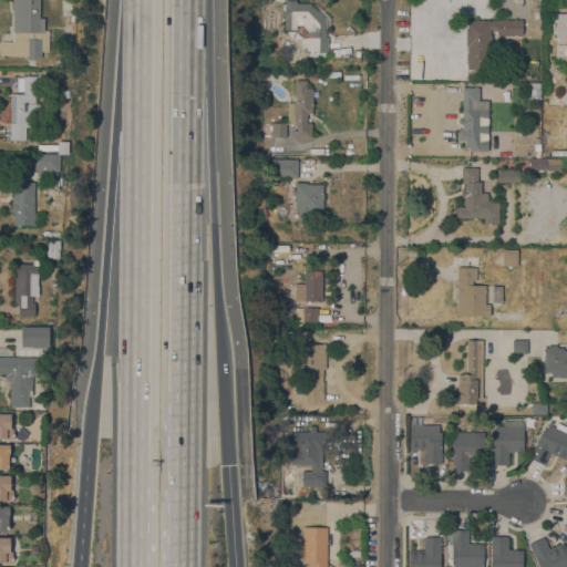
[(39,0),(39,18),(44,18),(44,32),(49,32),(49,50),(41,50),(41,57),(0,57),(0,42),(12,42),(12,0),(39,0)]
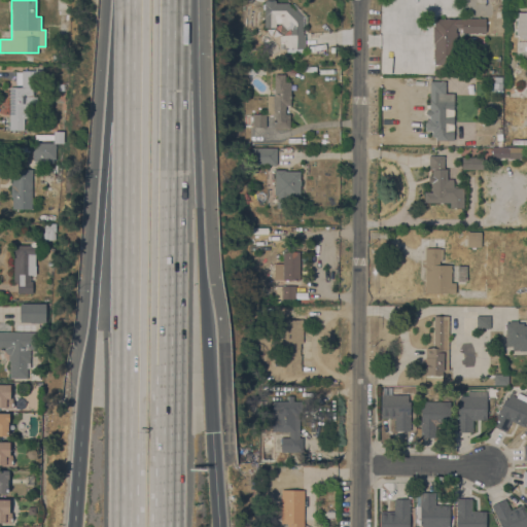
[(286,51),(286,48),(279,48),(279,36),(275,31),(281,25),(281,24),(276,24),(276,28),(265,28),(265,1),(275,1),(275,3),(288,3),(290,6),(293,3),(306,16),(306,29),(303,29),(303,35),(305,35),(305,48),(292,48),(292,51),(286,51)]
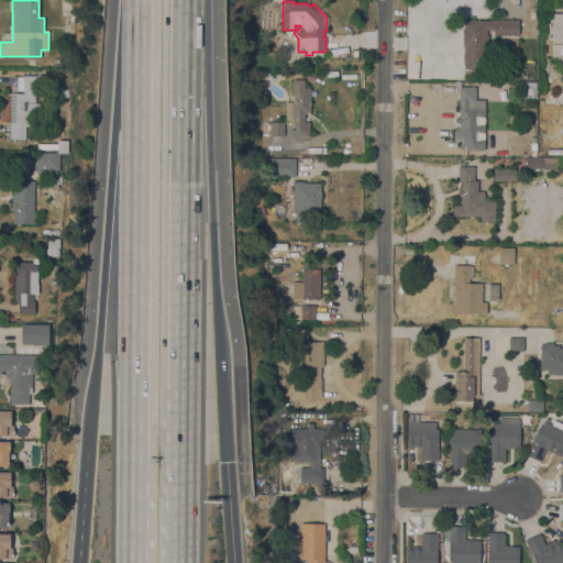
[(562,43),(558,43),(558,39),(552,39),(552,13),(562,13),(562,12),(562,43)]
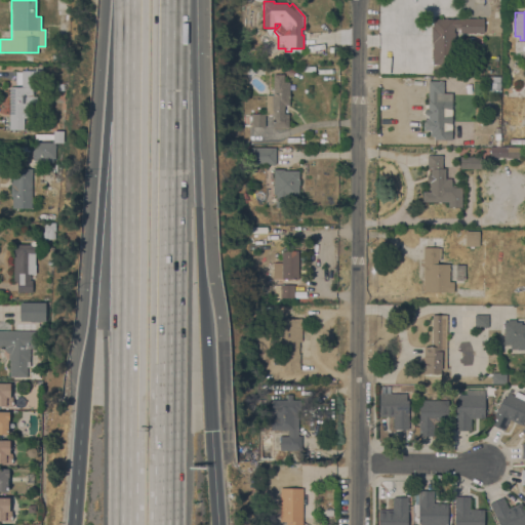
[(483,18),(483,33),(459,33),(459,28),(453,28),(453,32),(454,32),(454,56),(453,56),(453,65),(432,65),(432,64),(431,64),(431,62),(432,62),(432,55),(432,49),(432,42),(431,42),(431,27),(433,26),(433,25),(432,25),(432,23),(433,23),(433,18),(459,18),(483,18)]
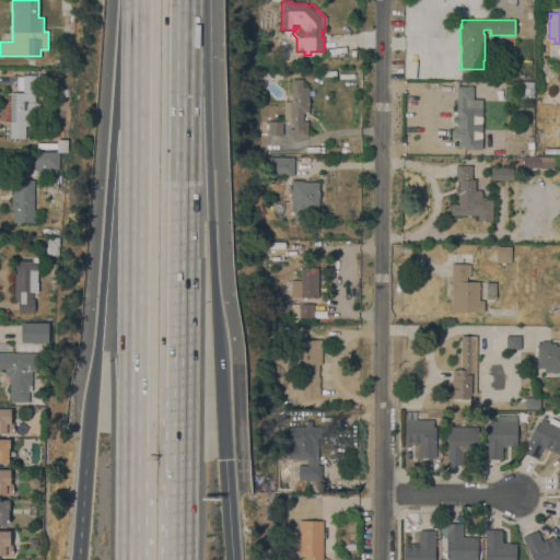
[(272,78),(263,88),(257,82),(268,72),(272,78)]
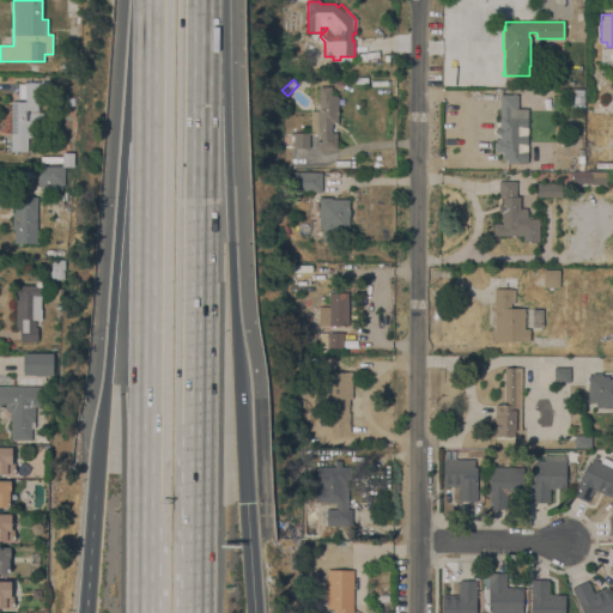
[(18,102),(18,84),(25,84),(25,83),(41,83),(41,82),(49,82),(49,104),(42,104),(42,102),(38,102),(38,113),(42,113),(42,125),(38,125),(38,138),(28,138),(28,152),(18,151),(18,153),(12,153),(12,151),(11,151),(11,102),(18,102)]
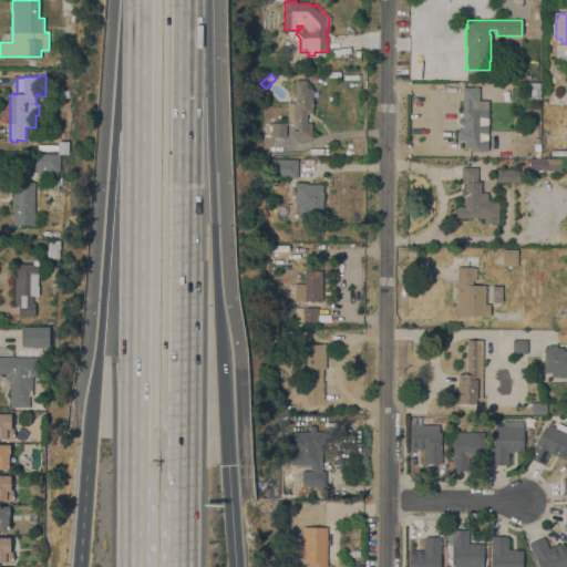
[(307,80),(307,89),(312,89),(312,114),(307,114),(307,123),(311,123),(311,138),(295,137),(295,124),(287,124),(287,103),(295,103),(295,80),(307,80)]
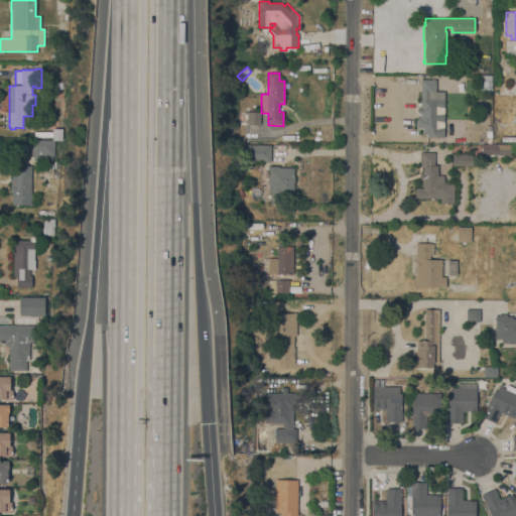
[(443,138),(426,137),(426,133),(422,133),(423,128),(416,128),(416,118),(420,118),(421,113),(417,113),(417,108),(420,108),(421,80),(436,80),(435,92),(444,92),(443,138)]
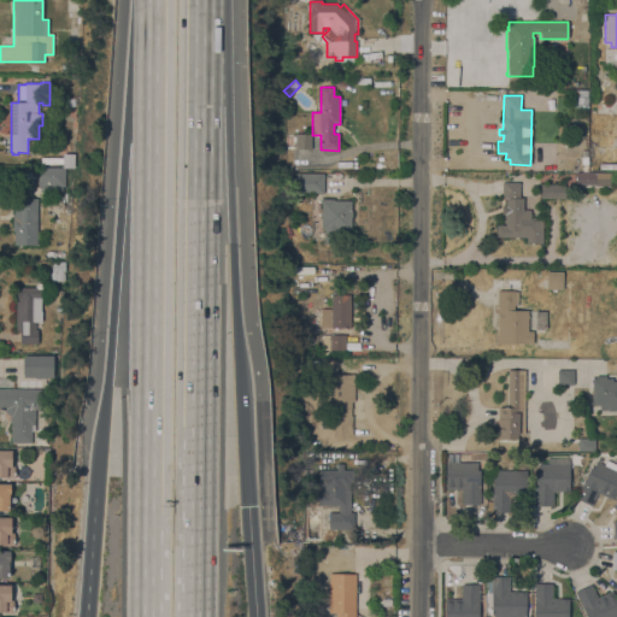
[(616,109),(594,109),(594,99),(616,99),(616,109)]
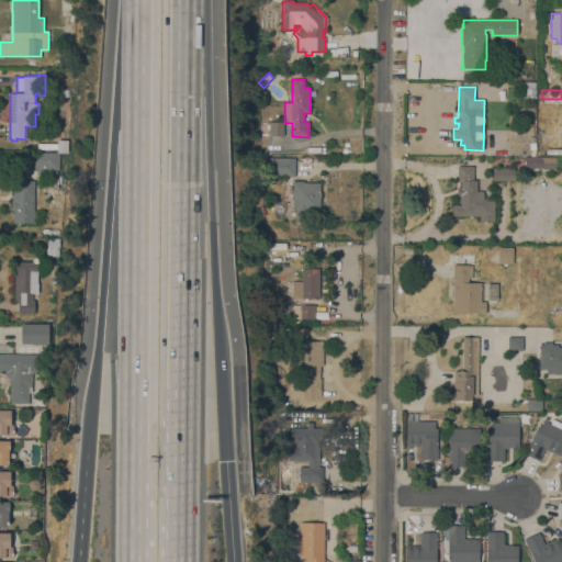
[(269,136),(269,122),(283,122),(283,136),(269,136)]
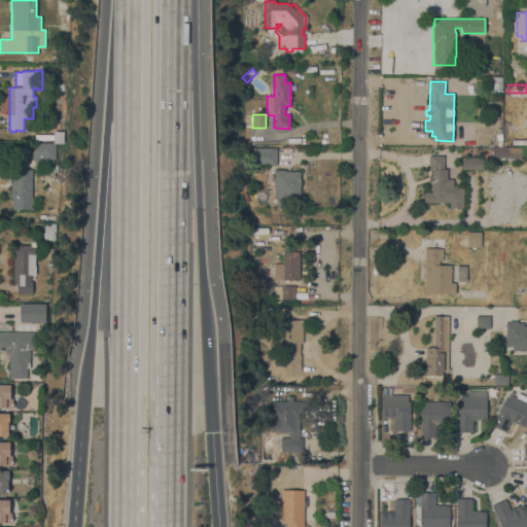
[(54,143),(54,140),(35,140),(35,135),(54,135),(54,131),(64,131),(64,143),(54,143)]
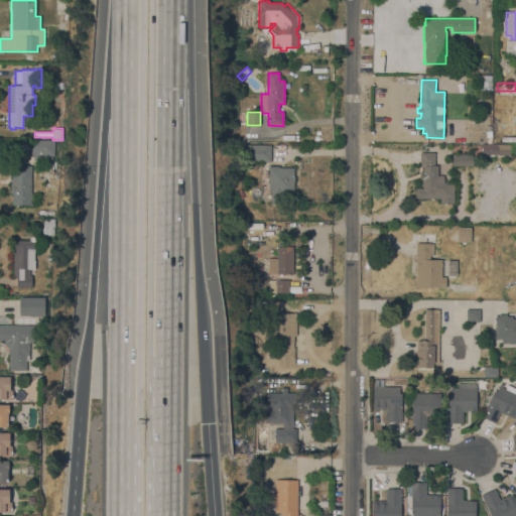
[(54,141),(54,156),(51,156),(51,159),(33,159),(33,155),(31,155),(31,141),(54,141)]
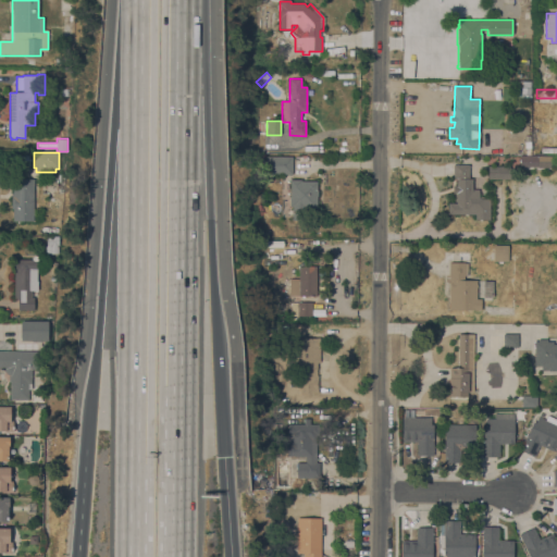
[(293,174),(292,174),(292,175),(287,175),(287,174),(267,174),(267,157),(293,157),(293,174)]
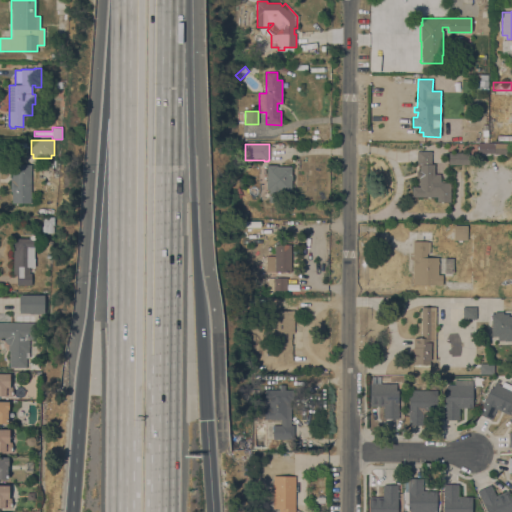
[(478,153),(478,144),(494,144),(494,145),(500,145),(500,153),(478,153)]
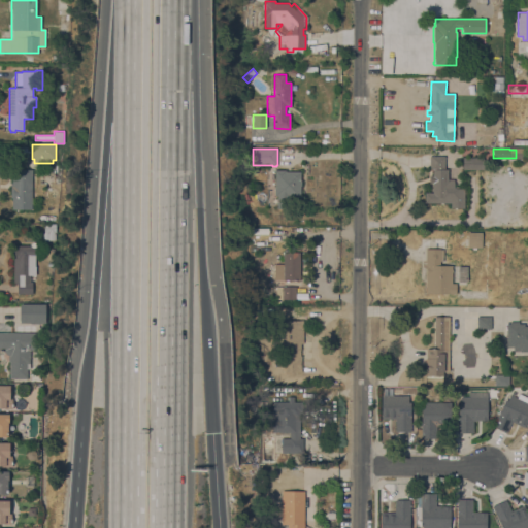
[(464,208),(451,208),(451,203),(425,203),(425,193),(433,193),(433,191),(431,191),(431,183),(433,183),(433,169),(430,169),(430,157),(444,157),(444,169),(448,169),(448,179),(454,179),(454,189),(464,189),(464,208)]
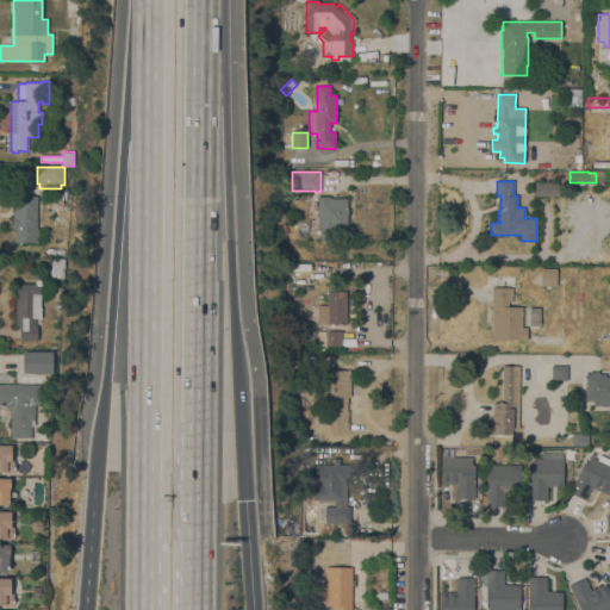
[(535,182),(559,182),(558,197),(535,197),(535,182)]
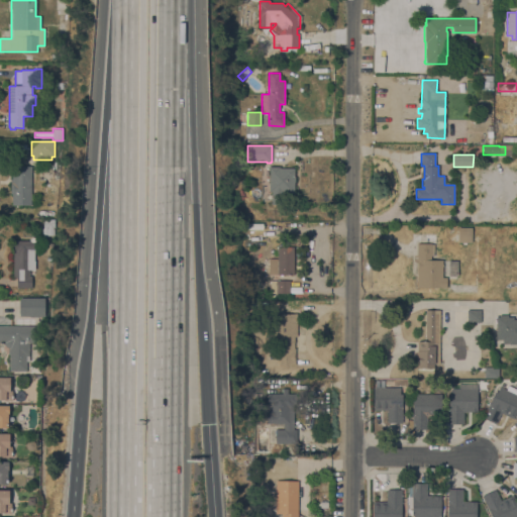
[(31,205),(12,205),(12,166),(31,166),(31,205)]
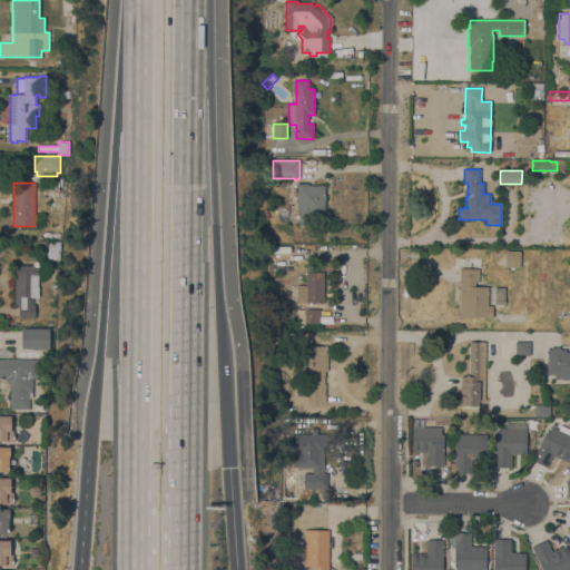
[(324,194),(325,194),(325,202),(324,202),(324,213),(312,213),(312,225),(300,225),(300,212),(297,212),(297,184),(308,184),(308,185),(325,185),(324,194)]
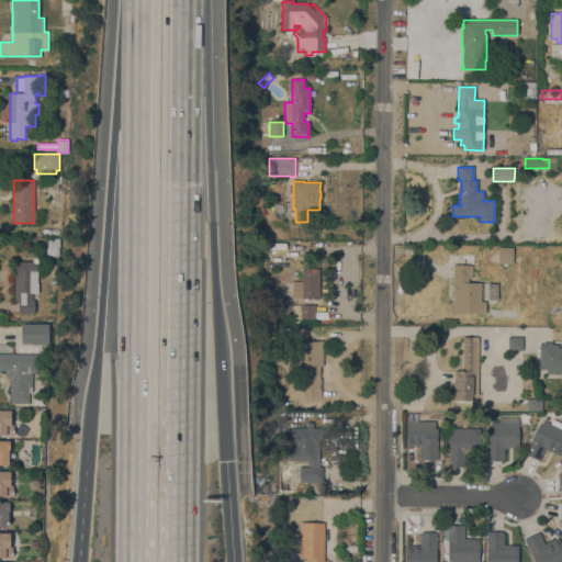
[(51,256),(51,248),(47,248),(47,239),(59,239),(59,256),(57,256),(51,256)]
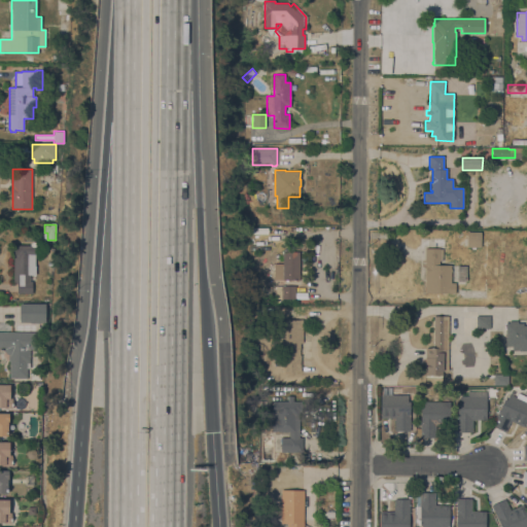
[(467,248),(467,236),(481,236),(482,247),(476,248),(476,249),(471,249),(471,248),(467,248)]
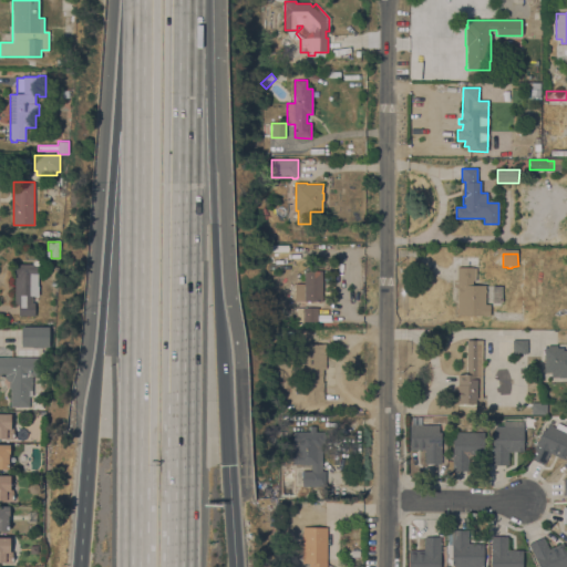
[(476,280),(473,280),(473,285),(485,285),(485,305),(490,305),(490,316),(482,316),(482,315),(457,315),(457,294),(459,294),(459,288),(457,288),(457,267),(460,267),(460,263),(476,263),(476,280)]
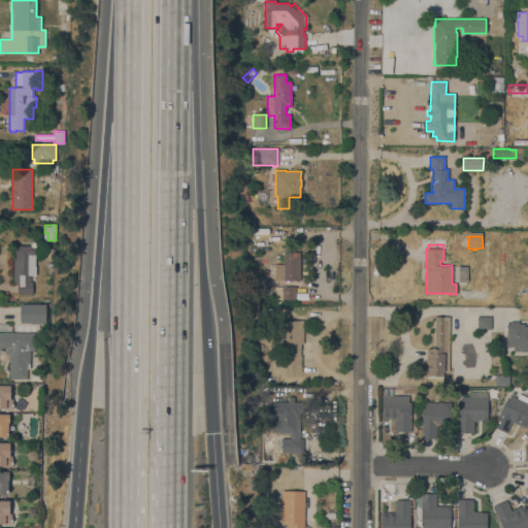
[(18,294),(18,284),(13,284),(13,245),(35,245),(35,266),(36,266),(36,275),(31,275),(31,282),(32,282),(32,294),(18,294)]
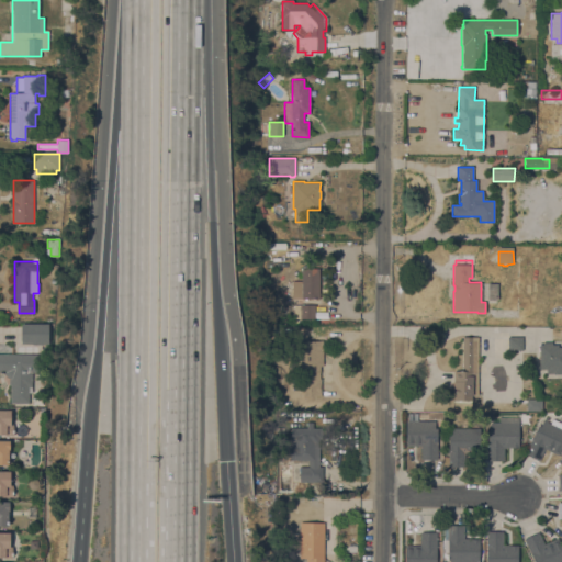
[(58,265),(56,278),(49,277),(51,263),(56,265),(58,265)]
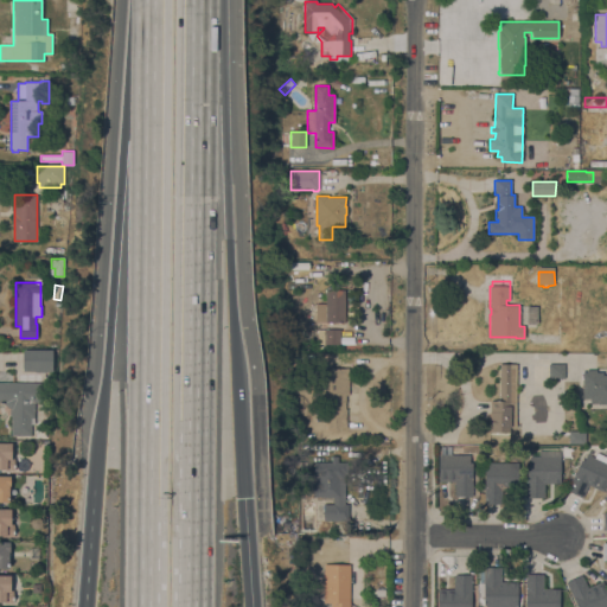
[(326,304),(326,289),(345,289),(345,323),(332,323),(332,325),(328,325),(328,323),(315,323),(315,304),(326,304)]
